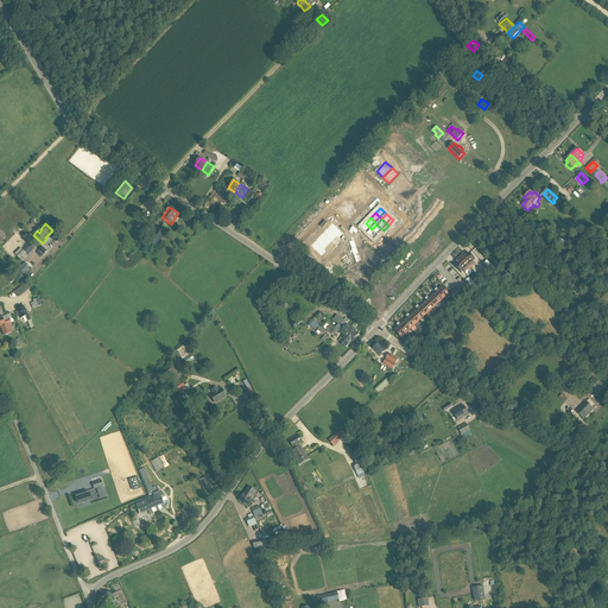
[(333,223),(328,228),(336,236),(341,232),(333,223)]
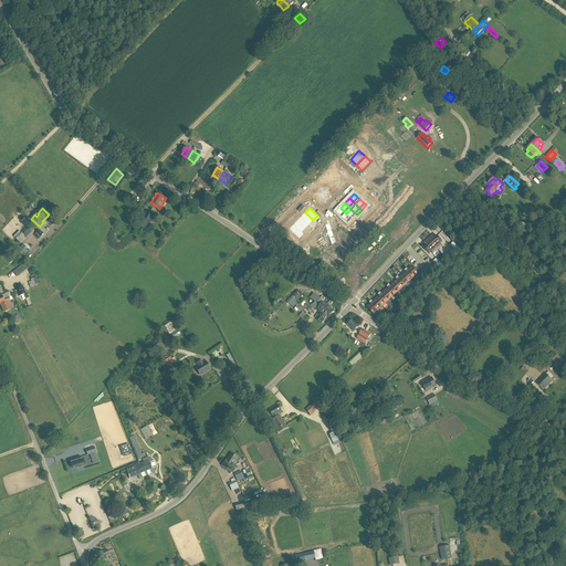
[(341,208),(336,212),(342,218),(346,213),(341,208)]
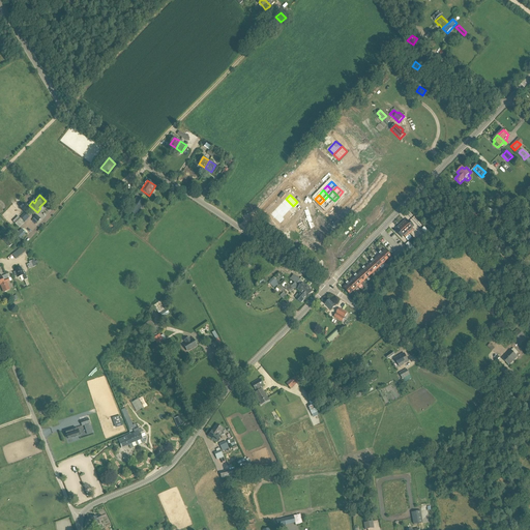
[(328,196),(324,200),(330,205),(334,201),(328,196)]
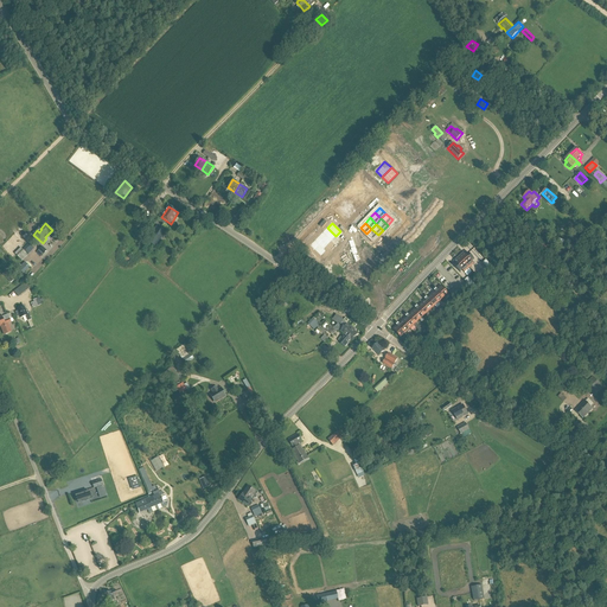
[(146,242),(155,248),(166,231),(158,225),(146,242)]
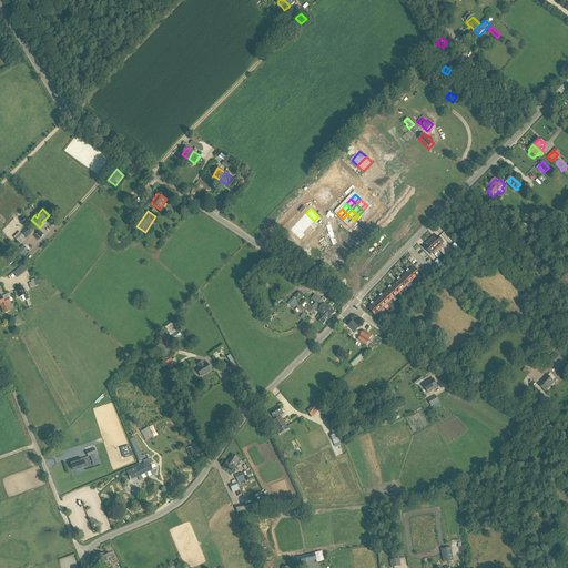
[(306,213),(302,217),(311,225),(314,221),(306,213)]
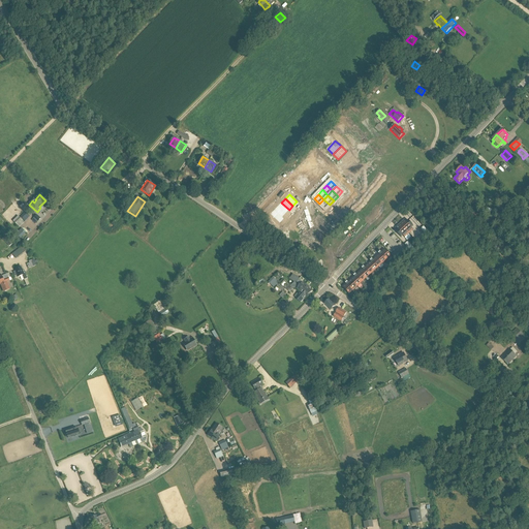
[(323,199),(319,204),(325,209),(330,205),(323,199)]
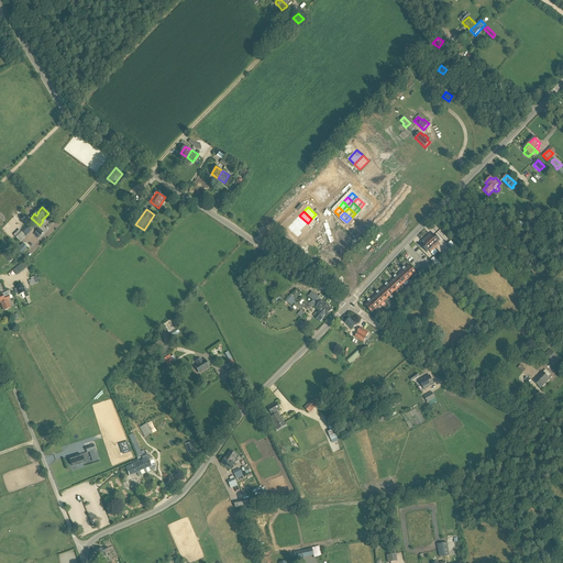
[(299,216),(296,220),(304,228),(308,223),(299,216)]
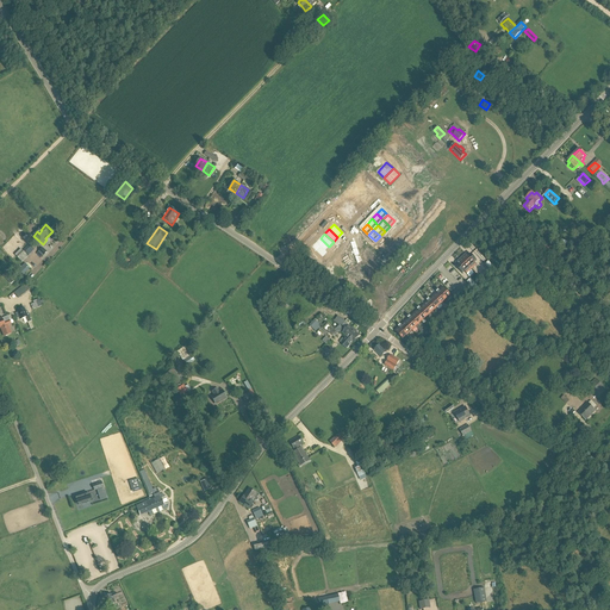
[(321,238),(316,242),(325,250),(329,247),(321,238)]
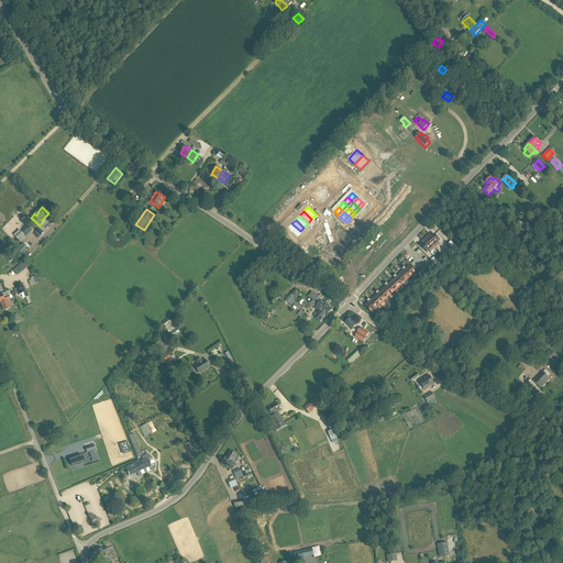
[(291,223),(288,228),(296,235),(300,231),(291,223)]
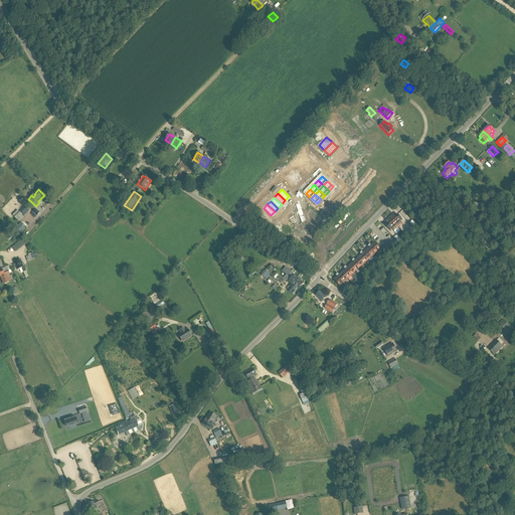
[(39,212),(35,209),(30,214),(34,217),(36,215),(36,216),(39,212)]
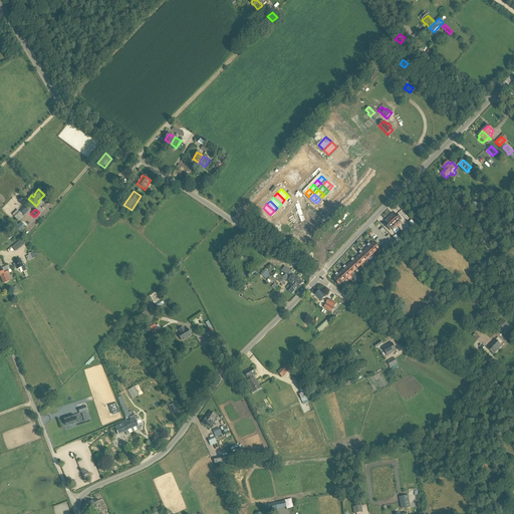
[(18,211),(13,216),(16,219),(22,214),(18,211)]
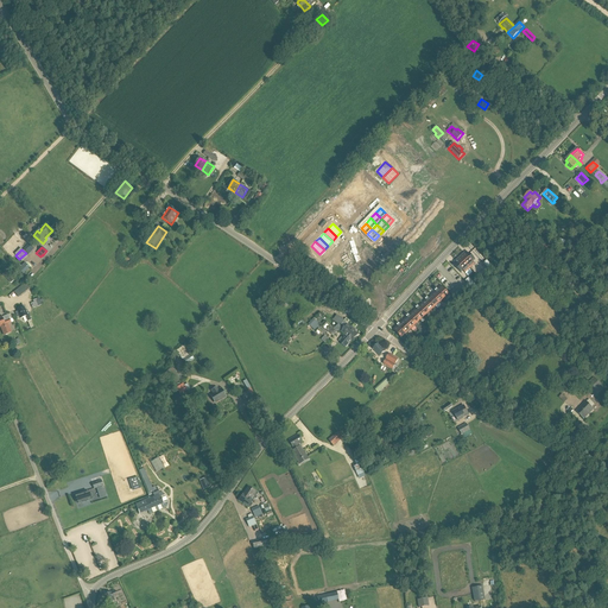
[(460,258),(470,268),(475,264),(473,261),(475,260),(469,253),(467,255),(464,253),(460,258)]
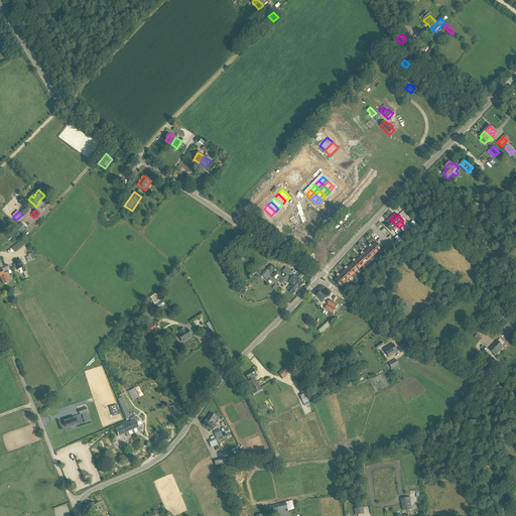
[(395,232),(398,229),(399,228),(390,219),(386,223),(388,225),(386,226),(391,232),(393,230),(395,232)]
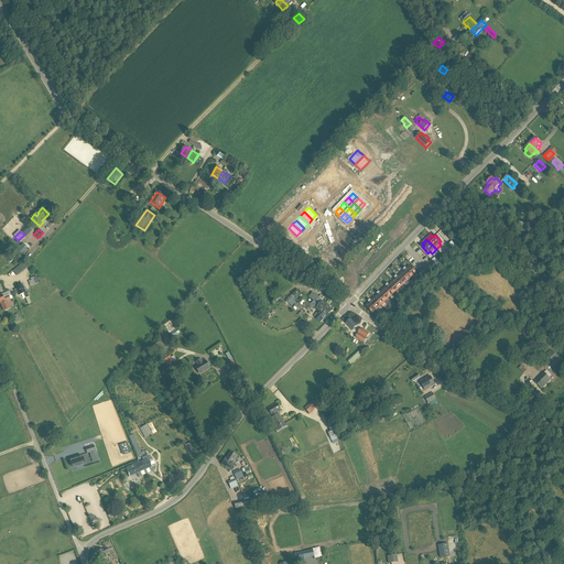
[(23,243),(20,247),(18,246),(14,249),(20,256),(28,248),(24,245),(23,243)]
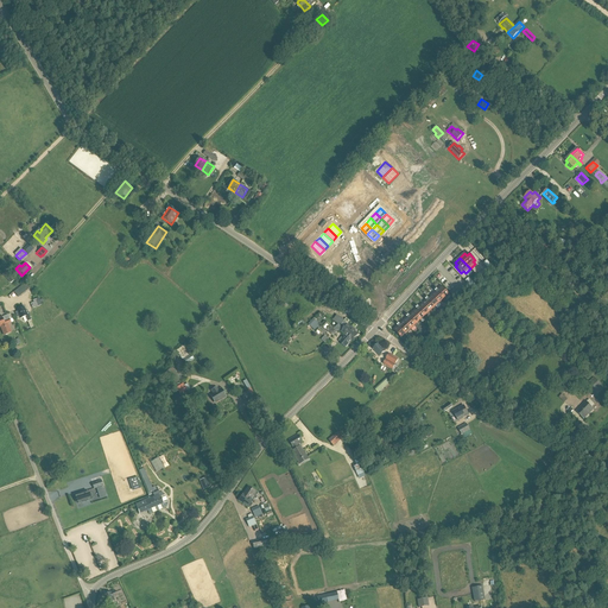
[(19,297),(31,287),(26,282),(14,291),(19,297)]
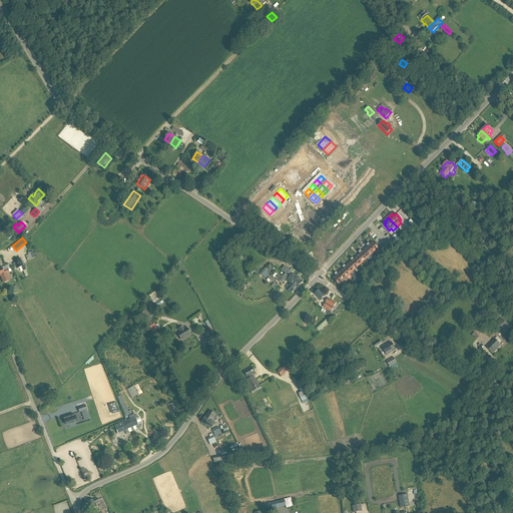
[(375,252),(376,251),(379,248),(373,241),(370,244),(369,243),(368,244),(375,252)]
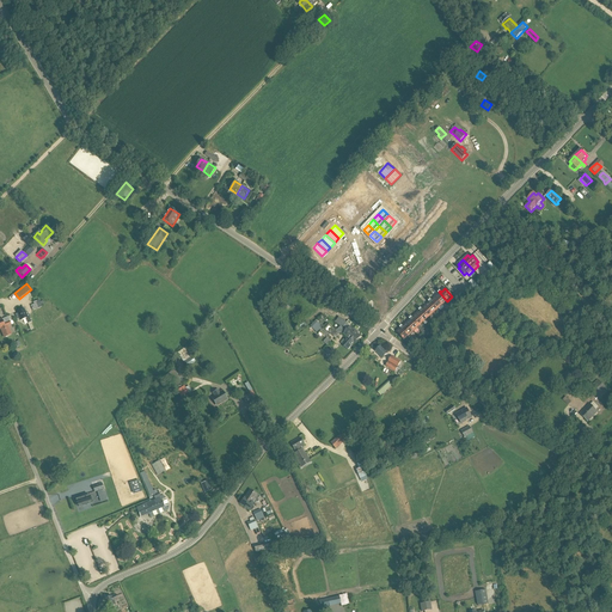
[(447,301),(439,292),(438,293),(439,294),(435,297),(442,305),(446,303),(447,301)]
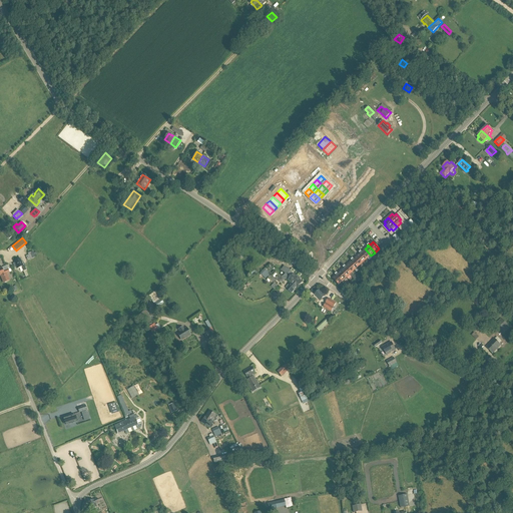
[(371,255),(365,248),(362,251),(361,250),(360,251),(367,260),(368,259),(371,255)]
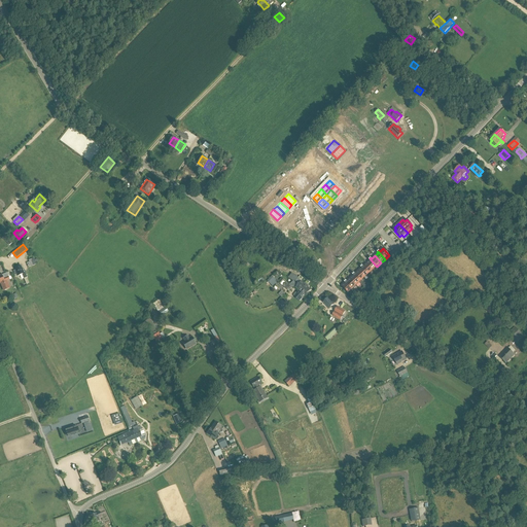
[(36,265),(34,258),(23,262),(25,269),(36,265)]
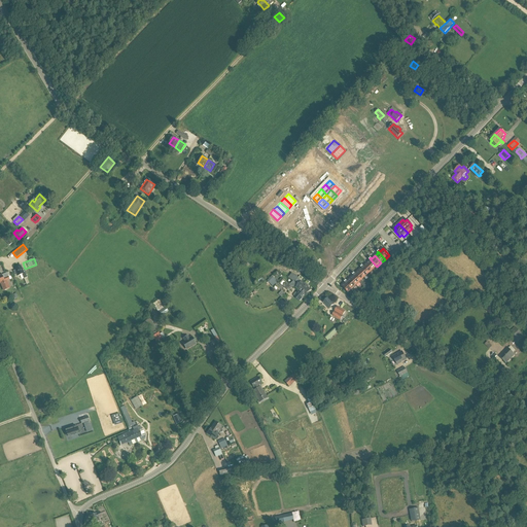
[(366,264),(373,271),(376,268),(377,267),(370,258),(369,259),(370,260),(366,264)]
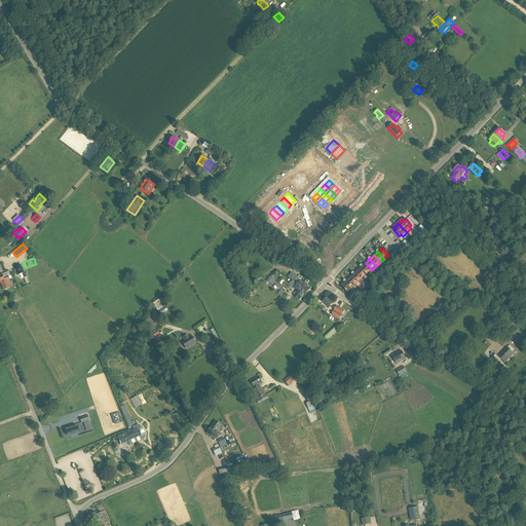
[(369,273),(372,270),(366,263),(363,265),(362,265),(361,266),(368,273),(369,273)]
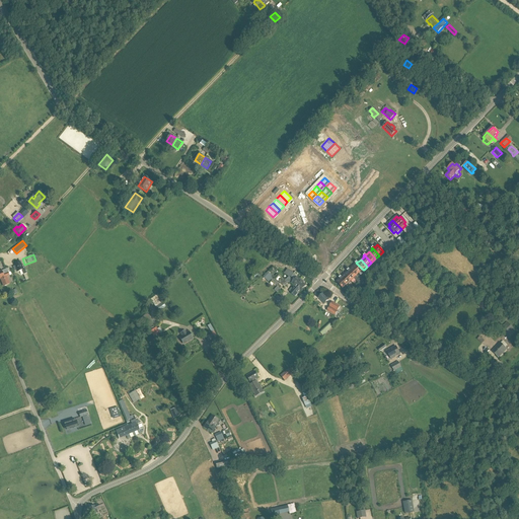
[(20,262),(14,265),(17,272),(23,270),(20,262)]
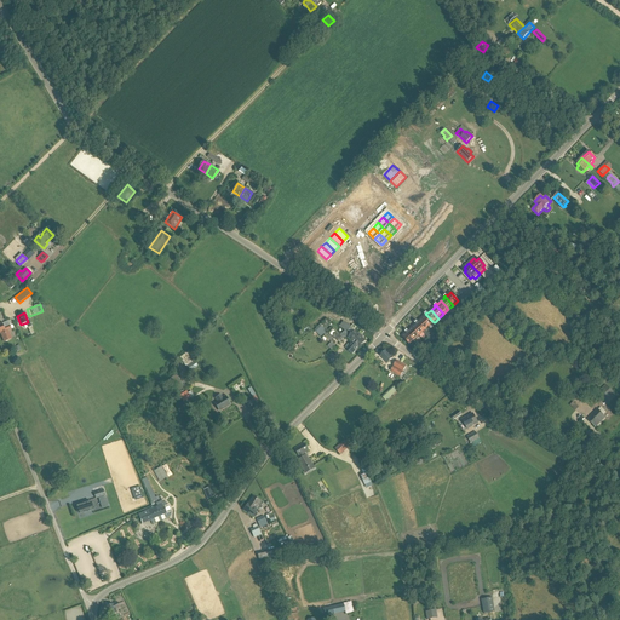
[(422,319),(429,327),(432,323),(434,322),(425,314),(424,315),(425,315),(422,319)]
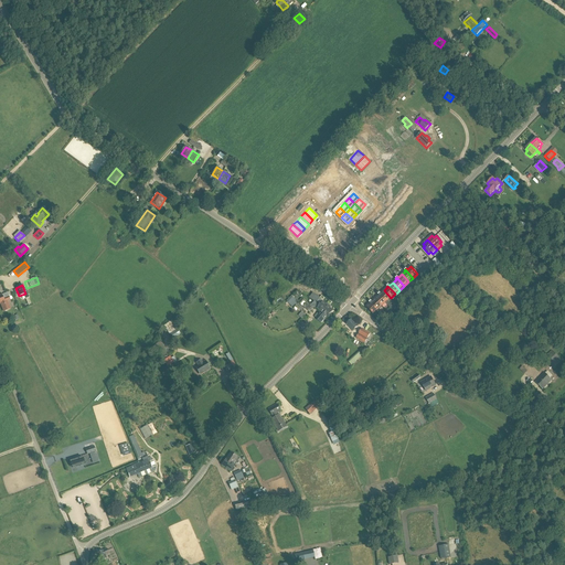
[(386,302),(387,301),(391,298),(384,290),(381,294),(380,292),(379,294),(386,302)]
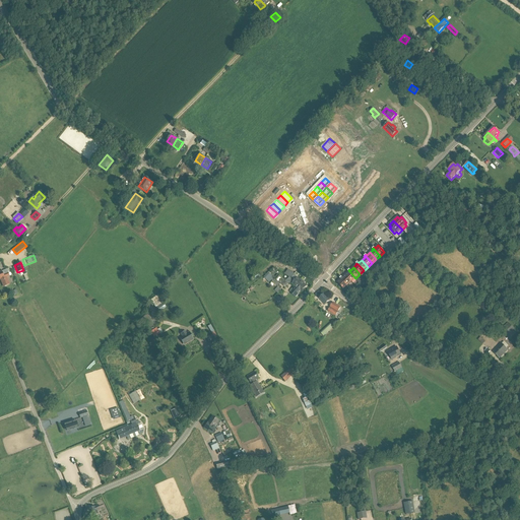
[(7,269),(2,271),(0,272),(0,279),(1,279),(4,286),(10,284),(7,277),(9,276),(7,269)]
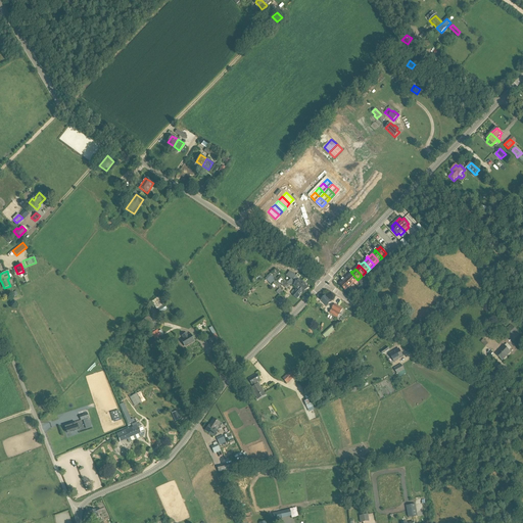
[(293,280),(296,276),(290,271),(286,276),(293,280)]
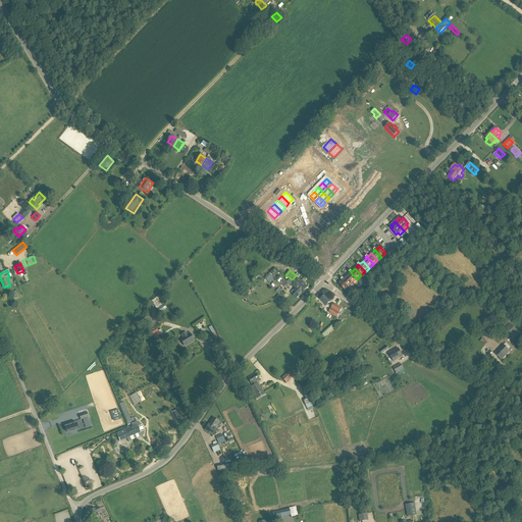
[(353,282),(356,280),(357,279),(350,271),(349,272),(350,273),(347,275),(353,282)]
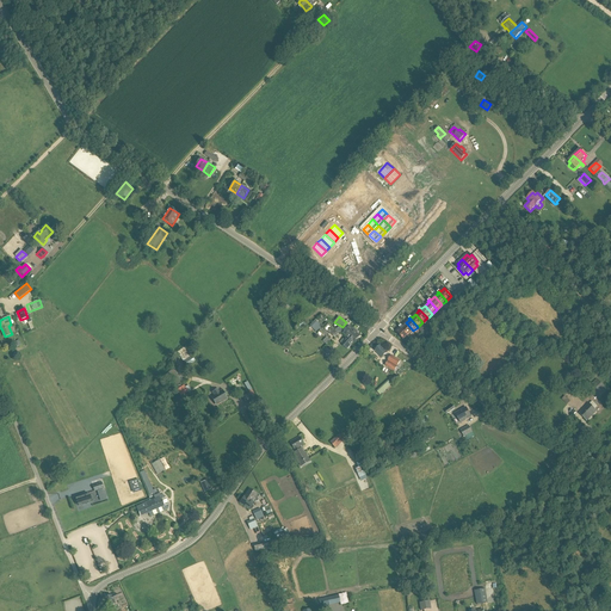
[(309,327),(316,332),(321,326),(315,321),(309,327)]
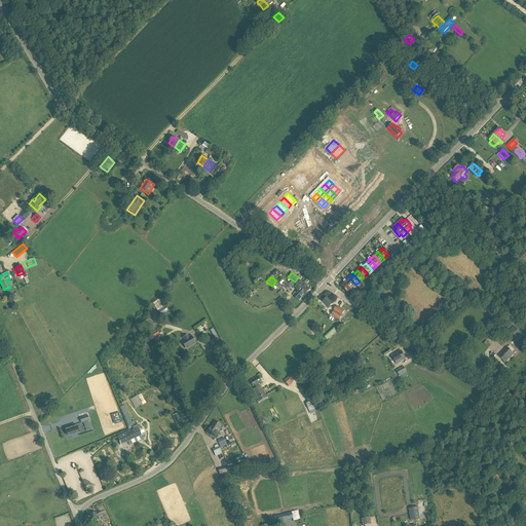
[(345,279),(344,280),(351,289),(352,288),(355,285),(349,277),(346,280),(345,279)]
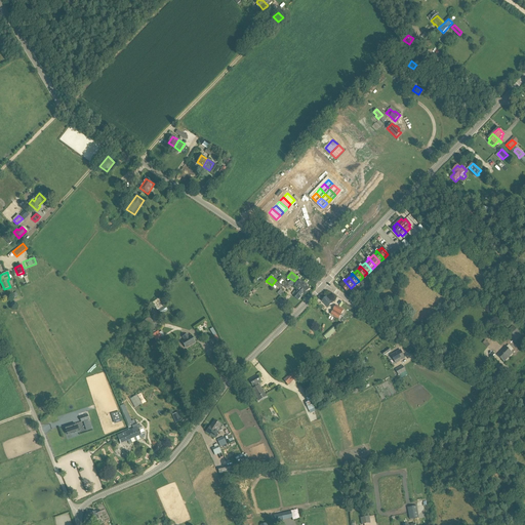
[(296,284),(307,292),(310,288),(300,280),(296,284)]
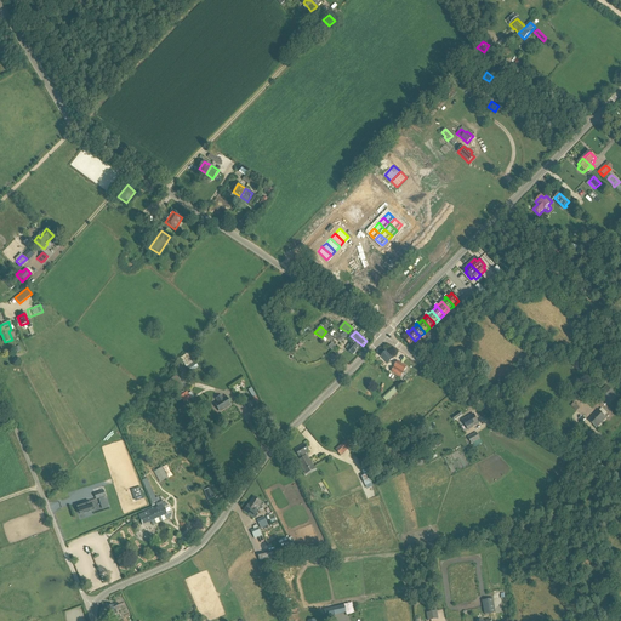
[(410,346),(414,342),(415,341),(406,331),(405,332),(406,334),(402,337),(410,346)]
